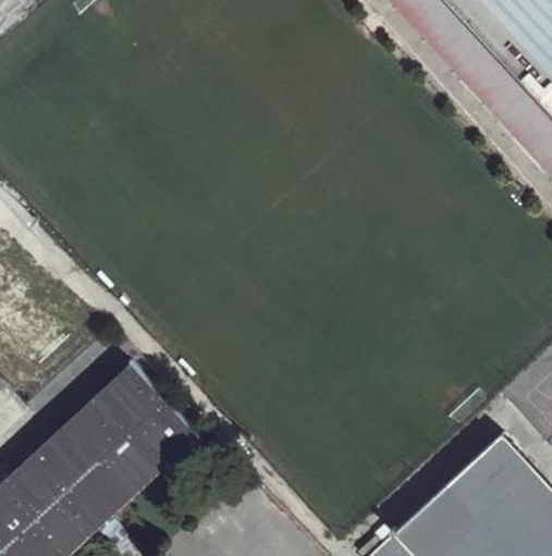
[(551,121),(439,0),(390,0),(551,173),(551,121)]
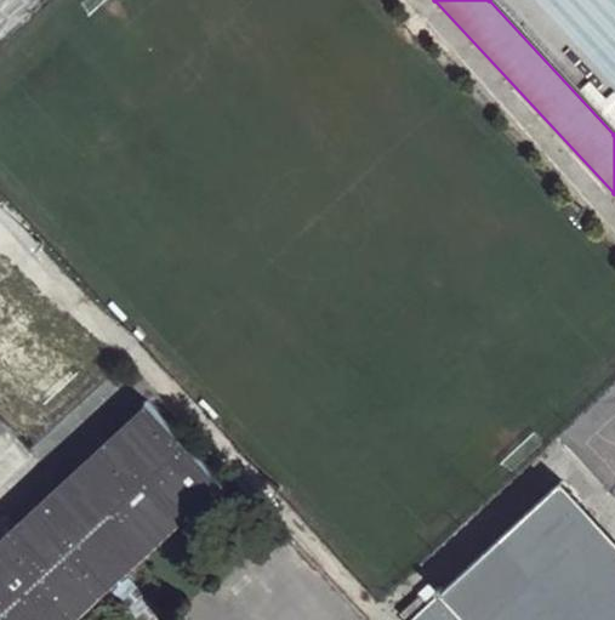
[(212,482),(143,407),(0,538),(0,619),(63,619),(100,586),(118,570),(212,482)]
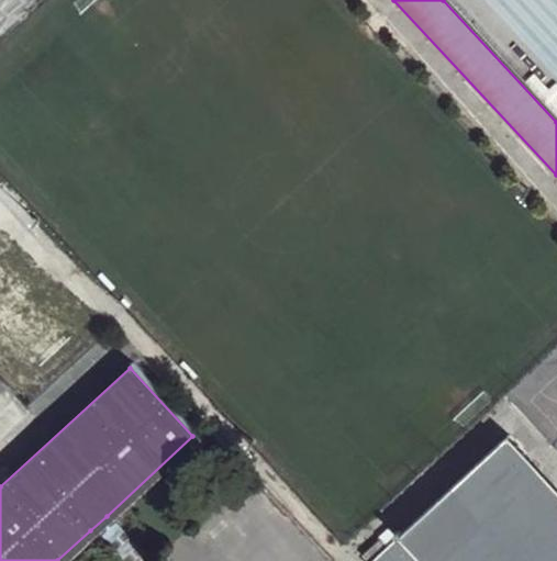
[(556,560),(556,486),(514,437),(389,543),(371,560),(556,560)]
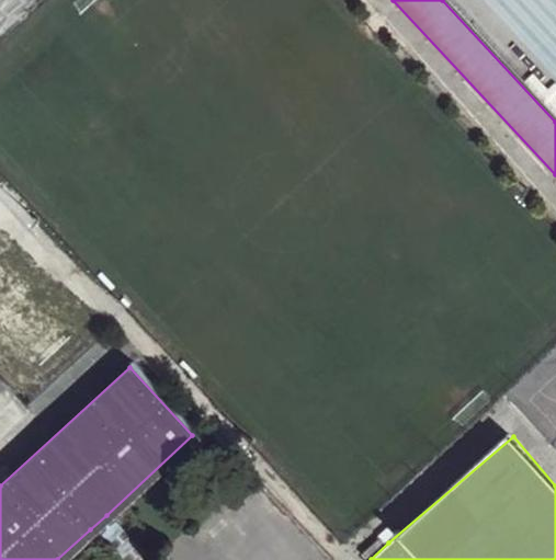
[(147,559),(106,515),(90,529),(120,559),(147,559)]
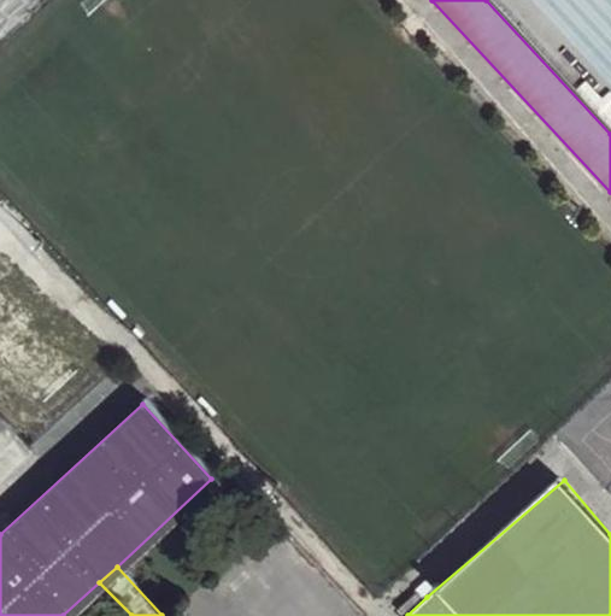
[(427,597),(419,592),(399,609),(405,615),(407,615),(427,597)]
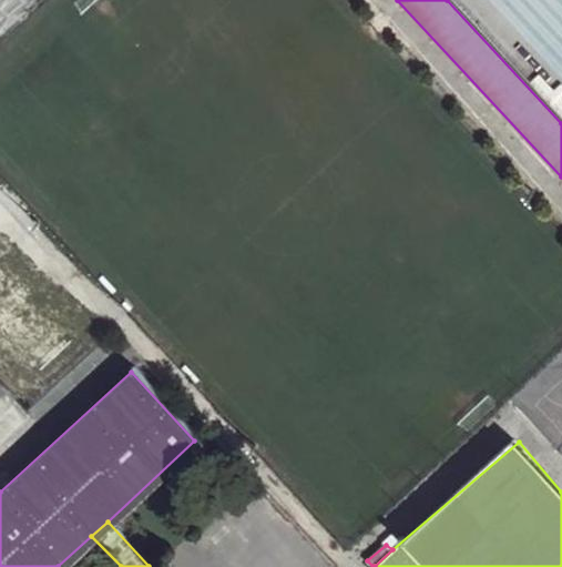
All buildings are outlined.
